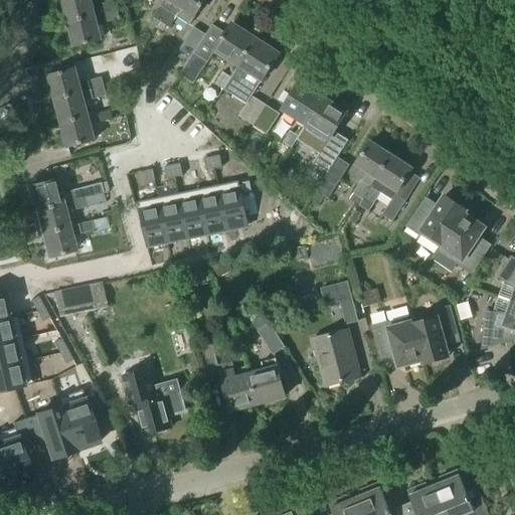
[(61,0),(68,24),(95,17),(90,0),(61,0)]
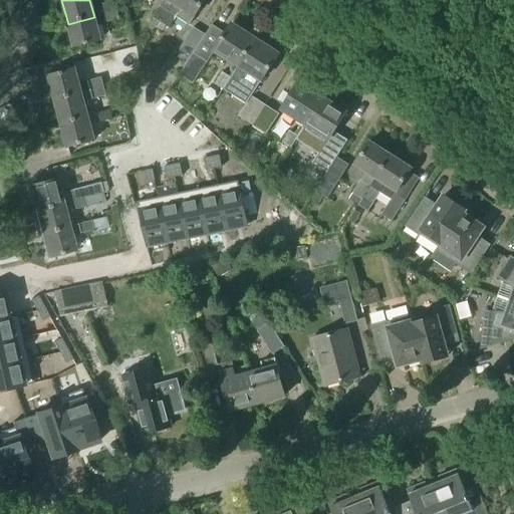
[(165,0),(153,18),(161,24),(176,0),(165,0)]
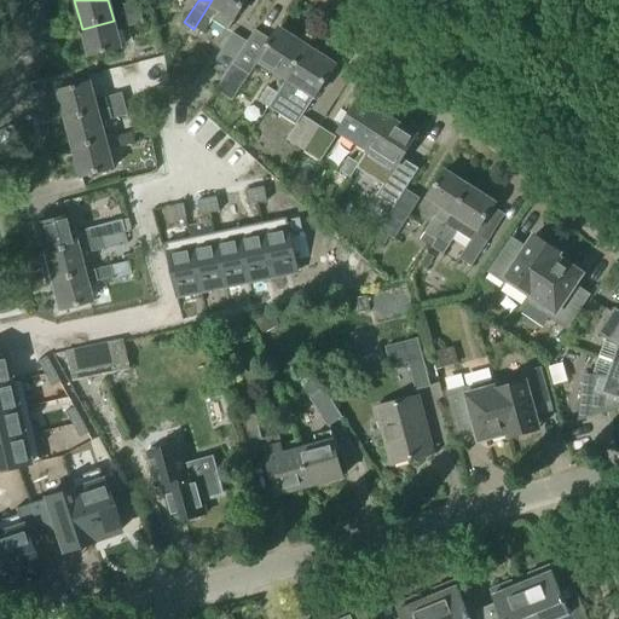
[(227,32),(247,0),(212,0),(194,29),(200,33),(203,35),(212,21),(227,32)]
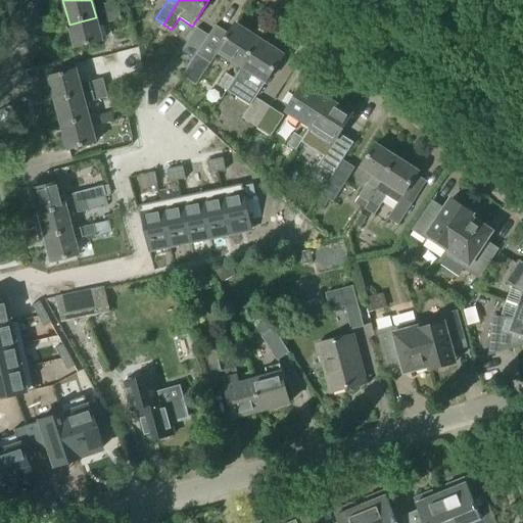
[(105,15),(121,11),(119,2),(103,6),(105,15)]
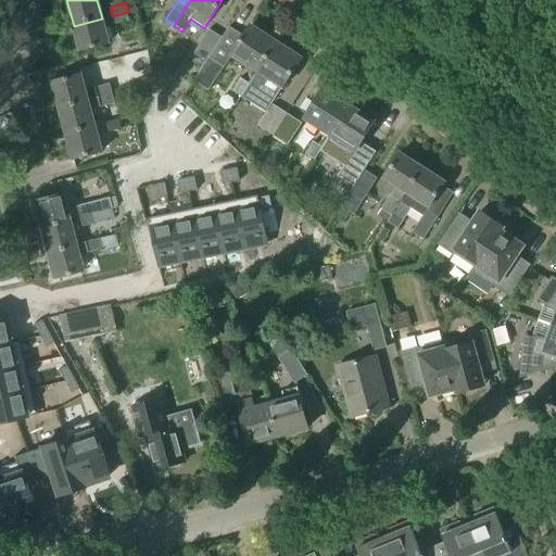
[(115,27),(131,23),(128,12),(112,16),(115,27)]
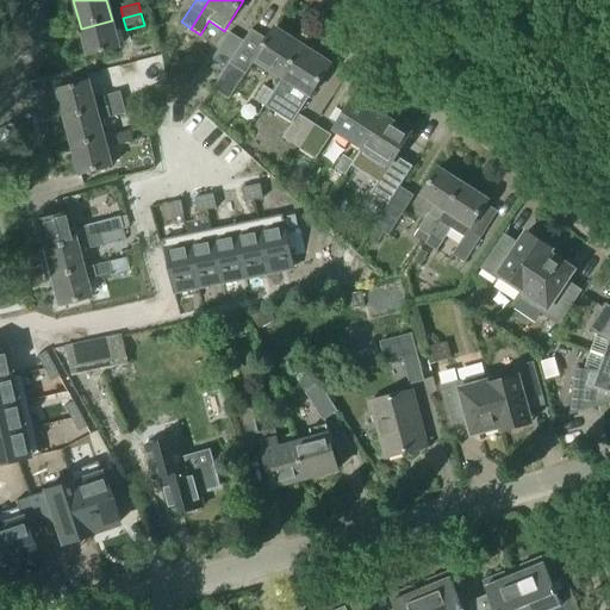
[(88,57),(119,49),(112,20),(81,29),(88,57)]
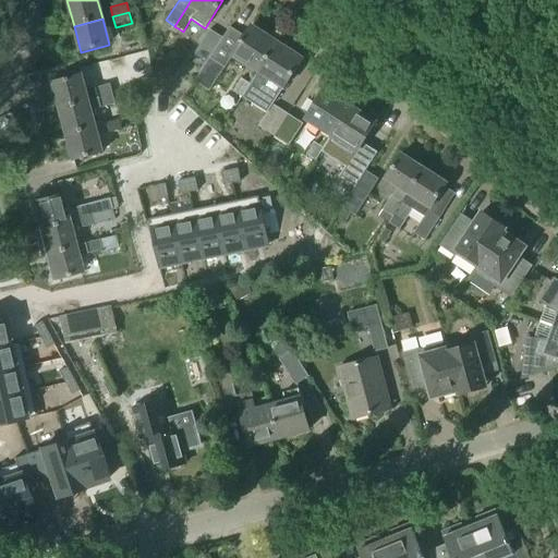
[(174,26),(171,32),(177,35),(180,29),(174,26)]
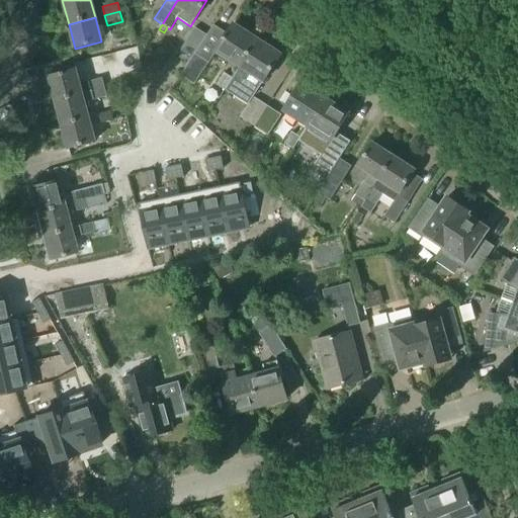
[(257,40),(233,25),(227,35),(214,26),(207,36),(192,59),(180,77),(194,85),(208,64),(216,53),(240,68),(257,40)]
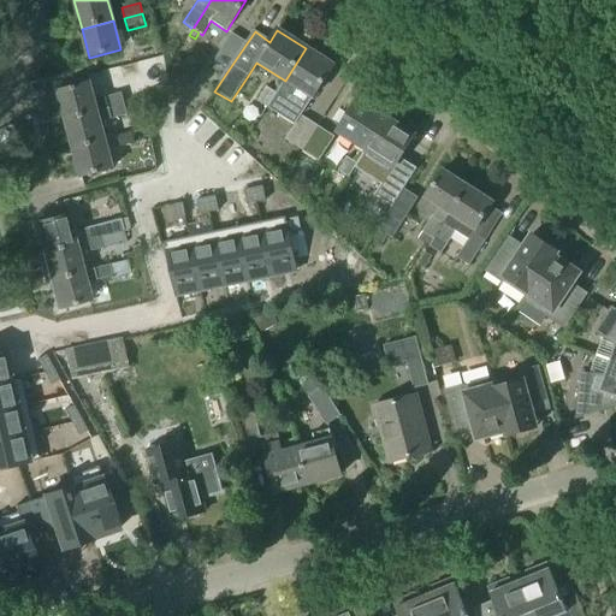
[(229,70),(247,43),(232,35),(215,60),(229,70)]
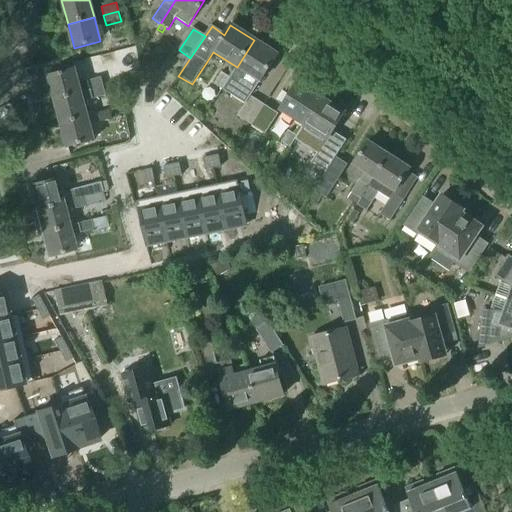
[(260,82),(277,55),(254,40),(237,67),(238,67),(230,79),(229,78),(221,90),(245,105),(237,117),(250,125),(263,105),(250,97),(260,82)]
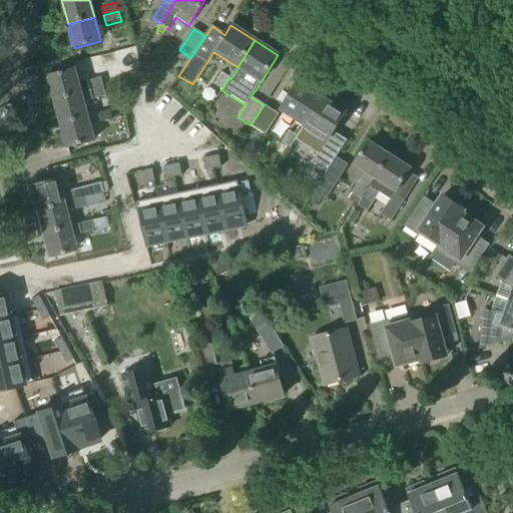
[(78,84),(74,69),(48,76),(55,100),(103,87),(100,79),(78,84)]
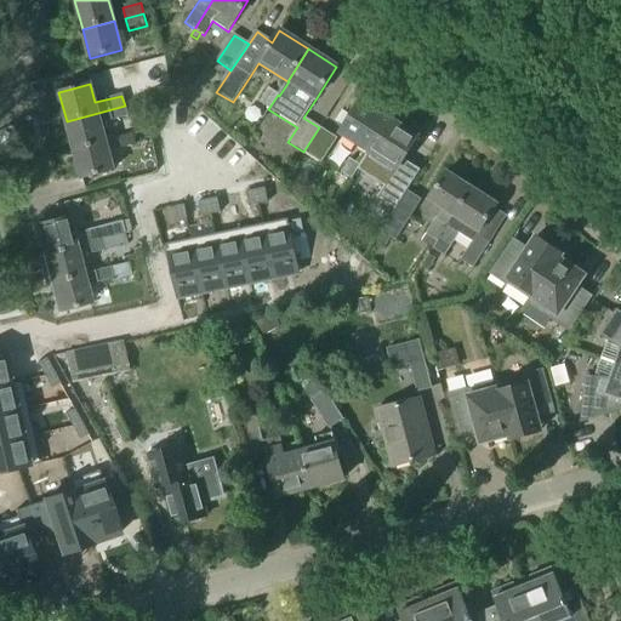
[(268,109),(278,95),(268,89),(260,103),(268,109)]
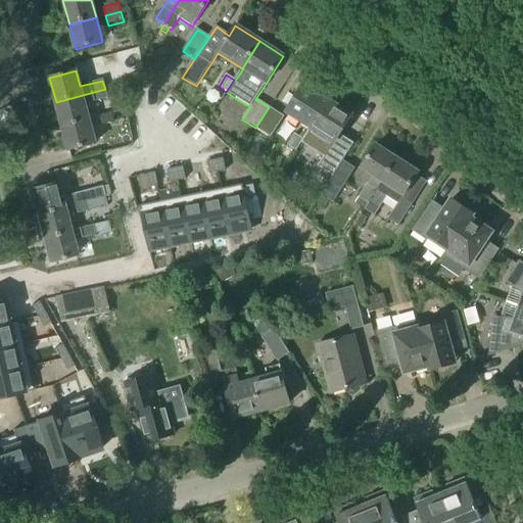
[(311,128),(328,100),(303,85),(286,112),(311,128)]
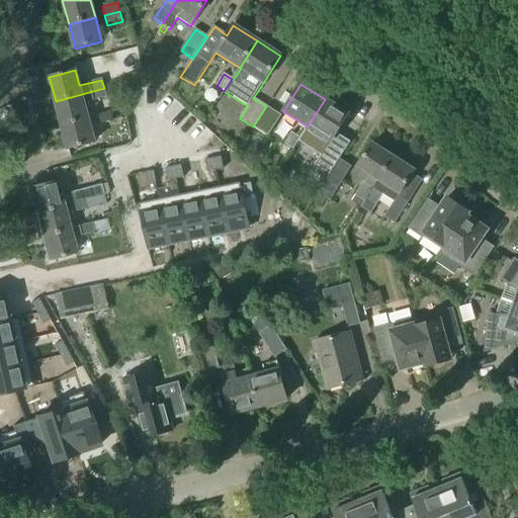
[(62,125),(88,118),(84,104),(106,98),(104,88),(56,101),(62,125)]
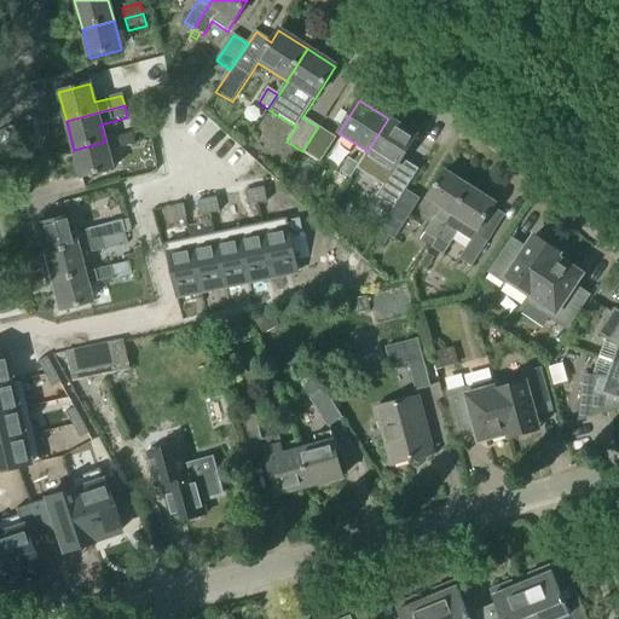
[(417,172),(400,162),(416,137),(388,119),(368,151),(359,166),(350,179),(359,185),(368,172),(386,184),(372,206),(389,217),(395,208),(417,172)]
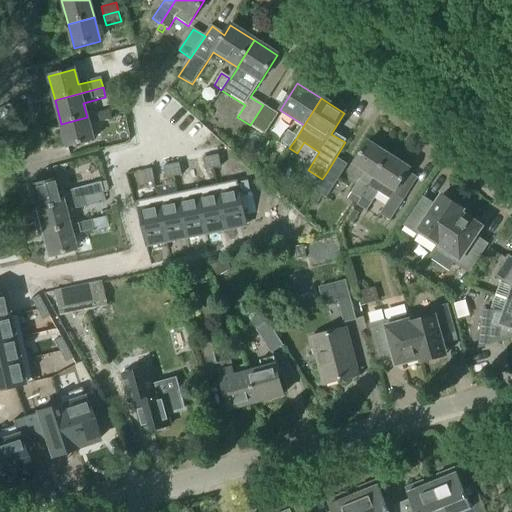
[(265,135),(277,115),(263,105),(250,125),(265,135)]
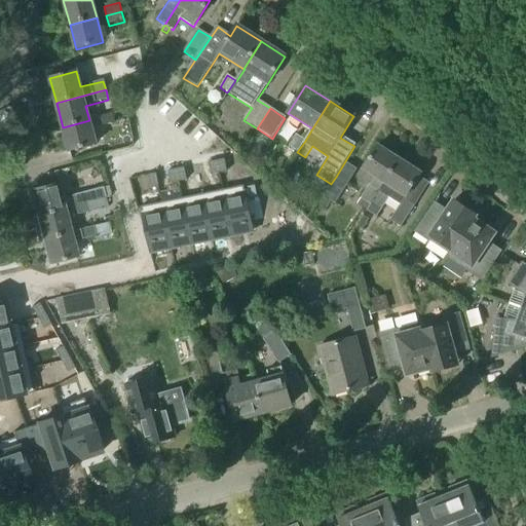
[(70,152),(97,145),(92,129),(115,123),(112,114),(89,120),(63,127),(70,152)]
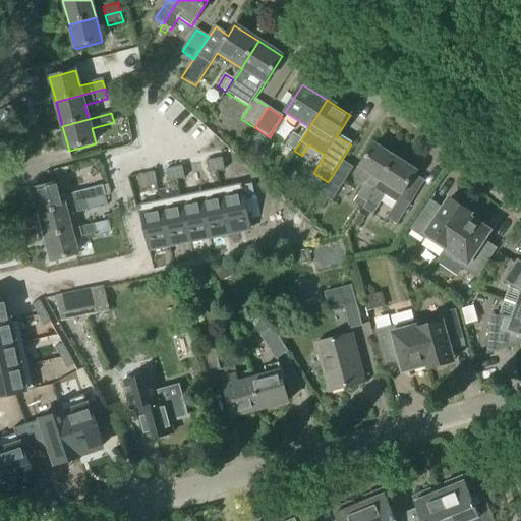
[(294,151),(302,139),(293,133),(286,146),(294,151)]
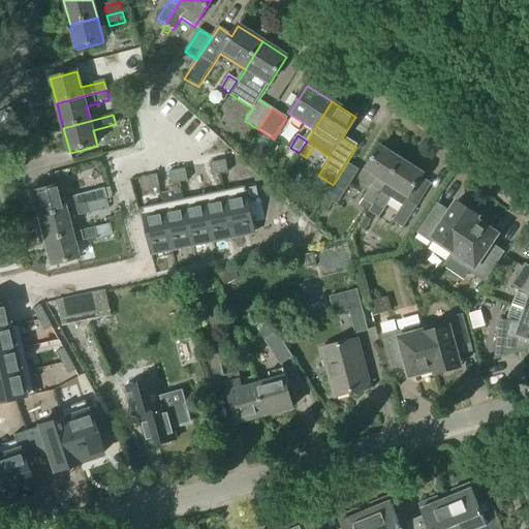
[(373,207),(401,161),(379,148),(365,170),(378,179),(372,188),(371,187),(363,199),(373,207)]
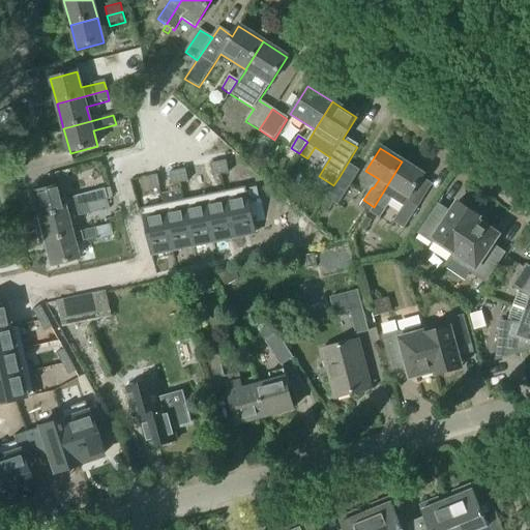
[(227,162),(218,164),(221,175),(229,174),(227,162)]
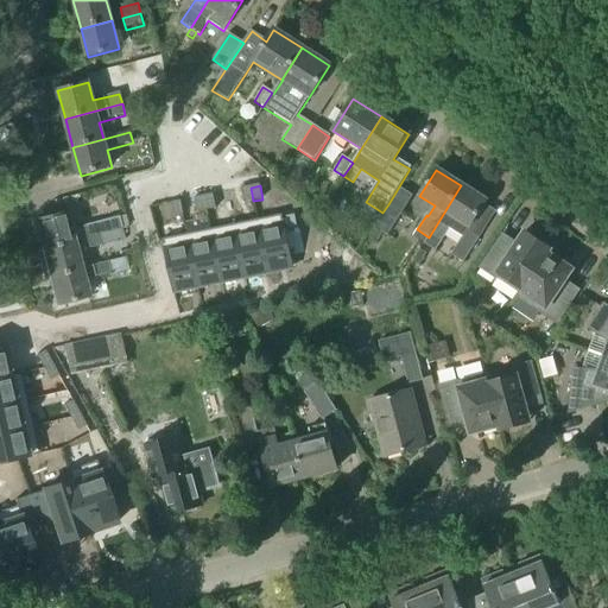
[(467,232),(470,227),(486,202),(461,185),(429,238),(424,245),(435,251),(449,229),(462,238),(451,255),(463,264),(479,239),(467,232)]
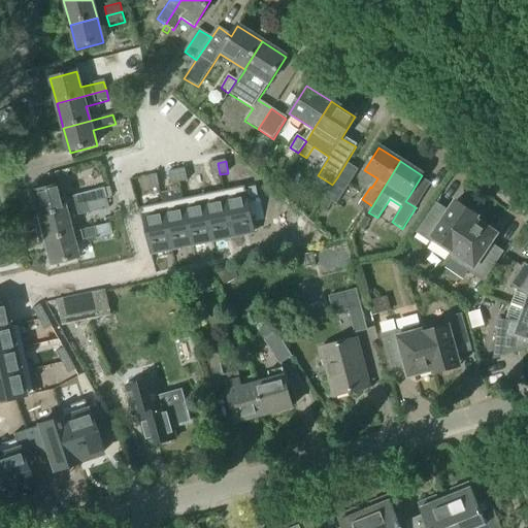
[(218,163),(209,164),(211,176),(220,174),(218,163)]
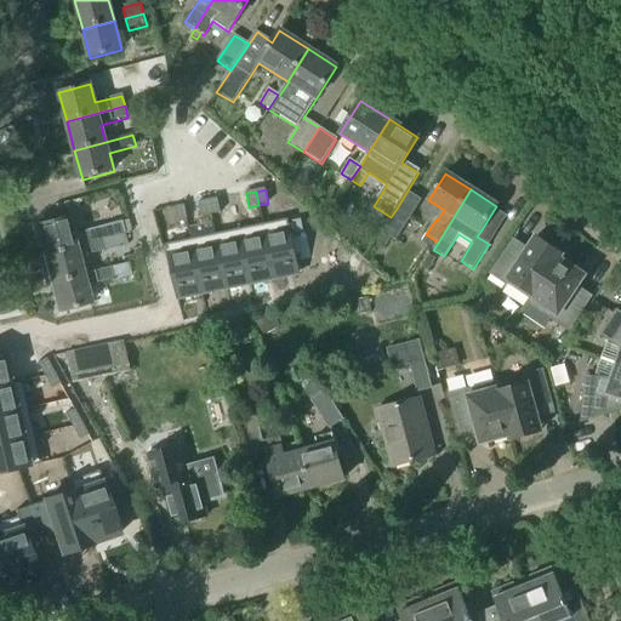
[(396,241),(421,200),(408,192),(381,232),(396,241)]
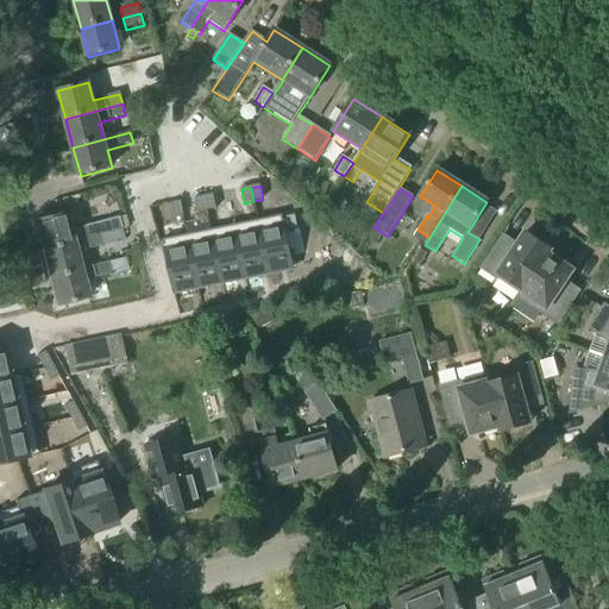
[(214,195),(205,198),(207,211),(217,209),(214,195)]
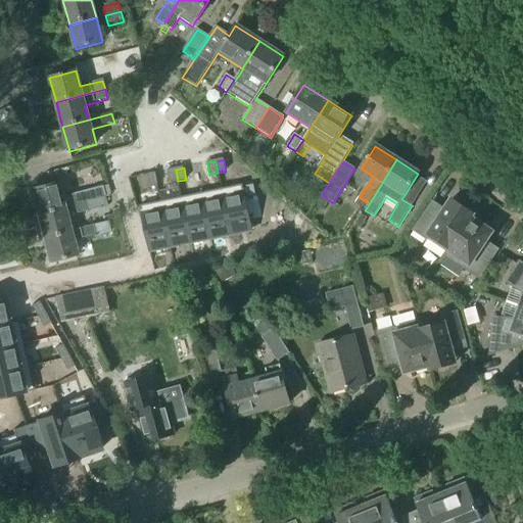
[(176,170),(168,171),(170,183),(178,181),(176,170)]
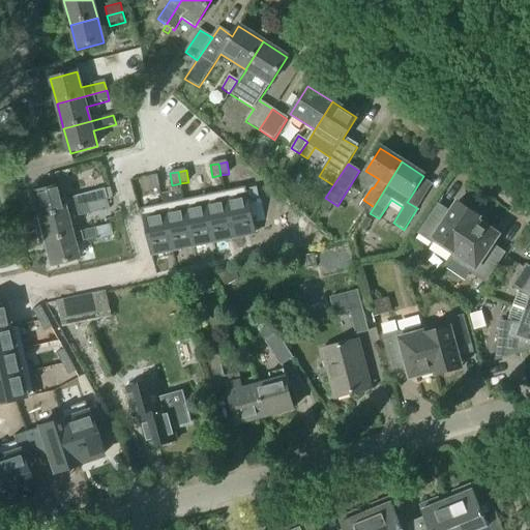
[(157,176),(149,177),(152,189),(160,187),(157,176)]
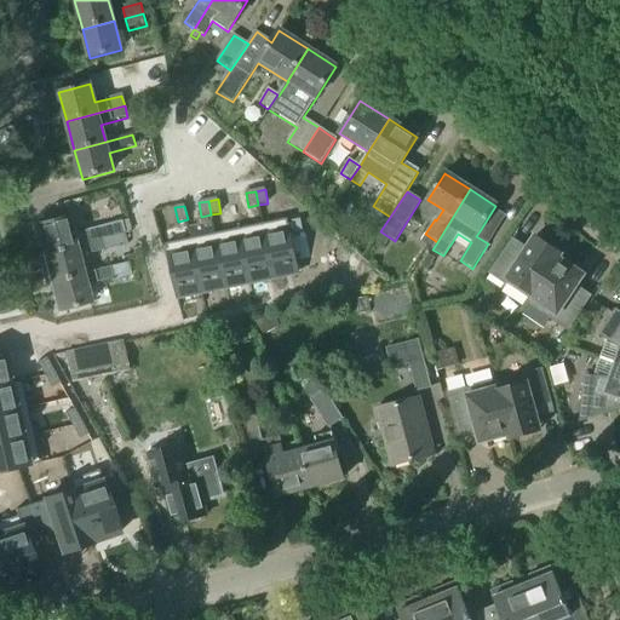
[(72,236),(67,217),(35,225),(42,254),(124,234),(120,222),(98,228),(72,236)]
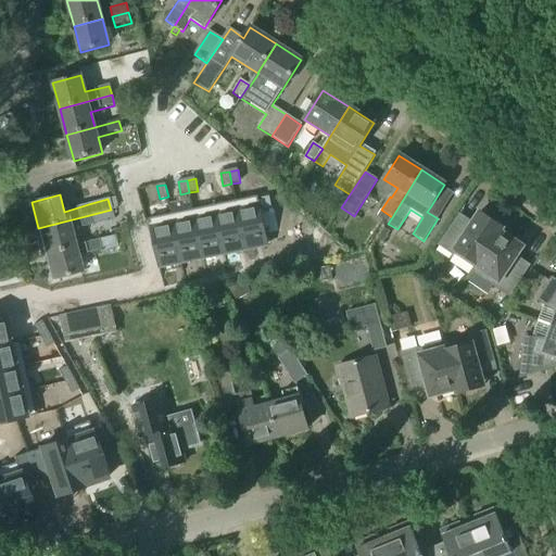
[(255,200),(234,205),(243,249),(265,243),(255,200)]
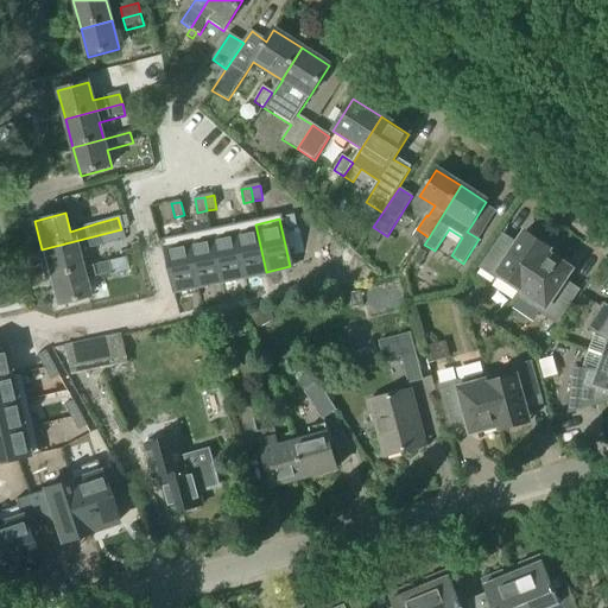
[(255,225),(232,229),(242,277),(266,272),(255,225)]
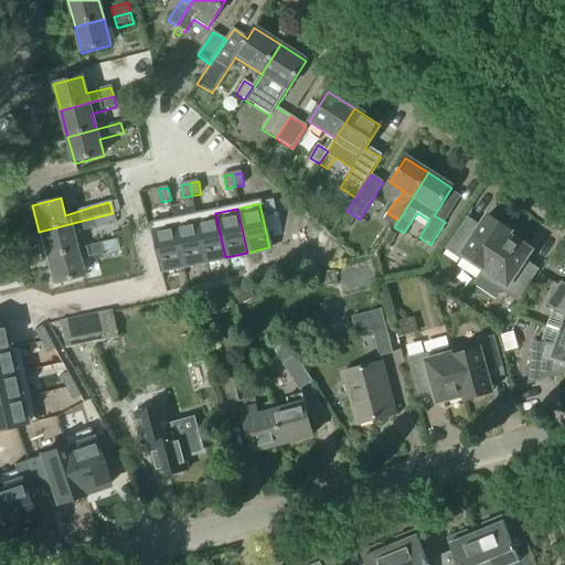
[(96,228),(115,223),(113,213),(39,232),(45,257),(75,249),(71,235),(96,228)]
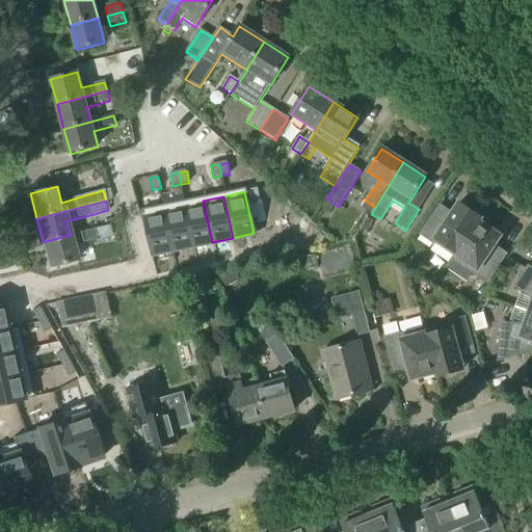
[(203,201),(183,206),(192,247),(212,242),(203,201)]
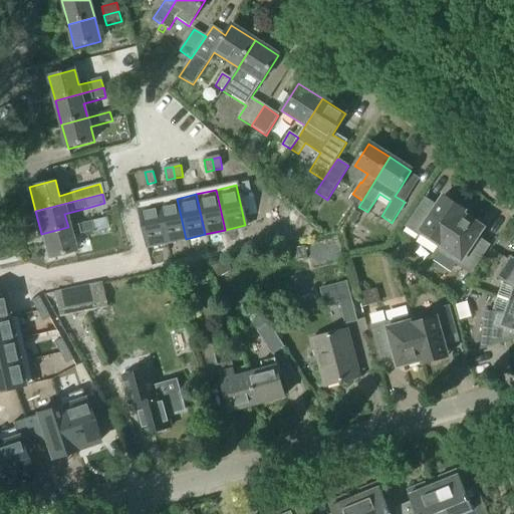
[(465,211),(444,196),(437,206),(425,198),(407,226),(420,235),(421,234),(440,247),(441,247),(465,211)]
